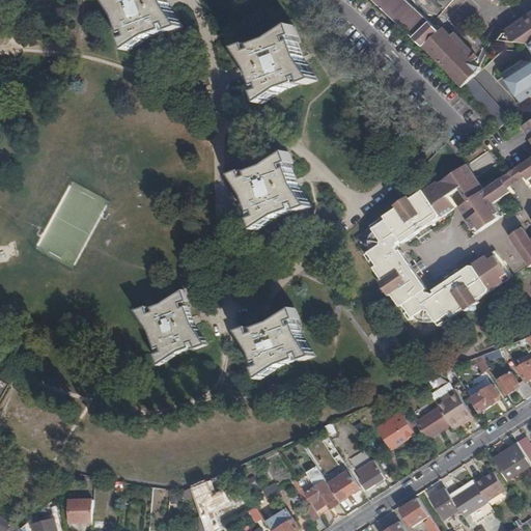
[(108,0),(121,20),(130,42),(128,43),(131,51),(151,38),(173,32),(175,33),(185,29),(170,6),(168,3),(167,0),(108,0)]
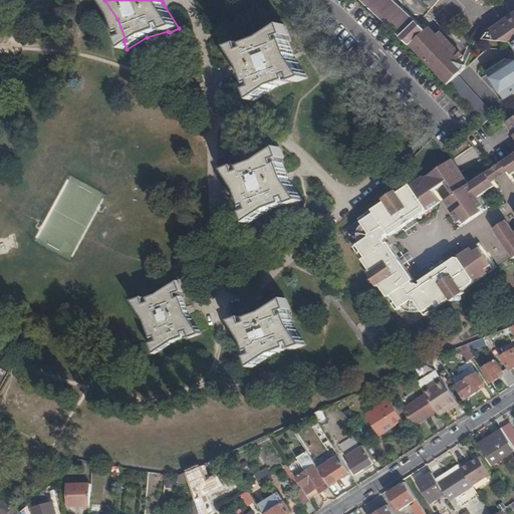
[(382,0),(359,0),(416,51),(428,36),(425,33),(420,37),(382,0)]
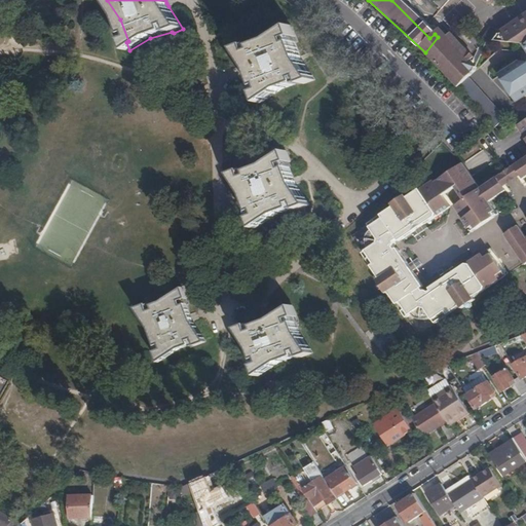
[(525,20),(502,37),(492,29),(482,40),(485,40),(509,42),(509,41),(514,42),(521,38),(523,41),(525,41),(525,20)]
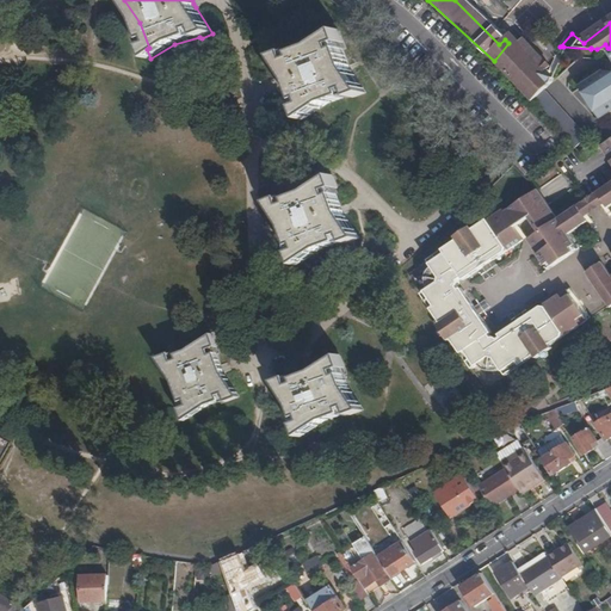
[(288,54),(277,57),(288,74),(290,78),(291,81),(302,107),(300,109),(303,117),(327,103),(352,96),(355,98),(365,93),(346,62),(340,44),(343,43),(339,31),(314,48),(289,56),(288,54)]
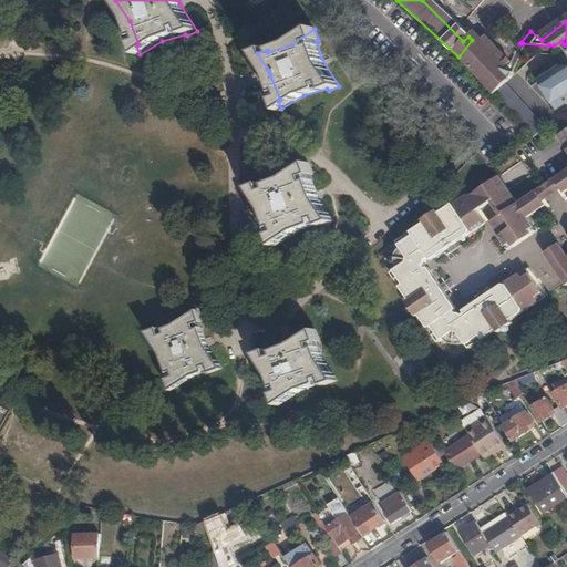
[(472,40),(459,57),(493,94),(506,82),(513,75),(513,74),(498,69),(495,65),(500,61),(486,47),(482,50),(472,40)]
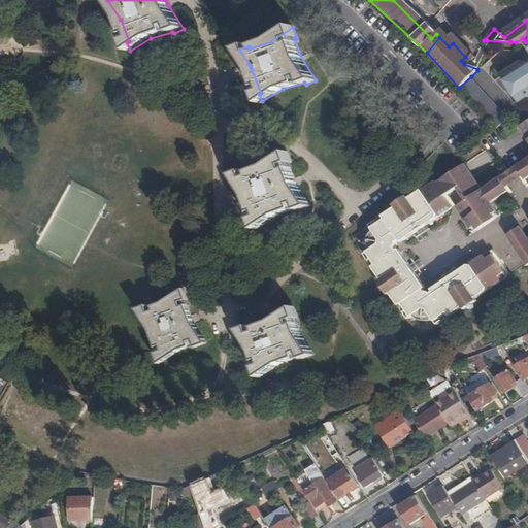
[(527,63),(524,63),(502,76),(519,102),(527,96),(527,63)]
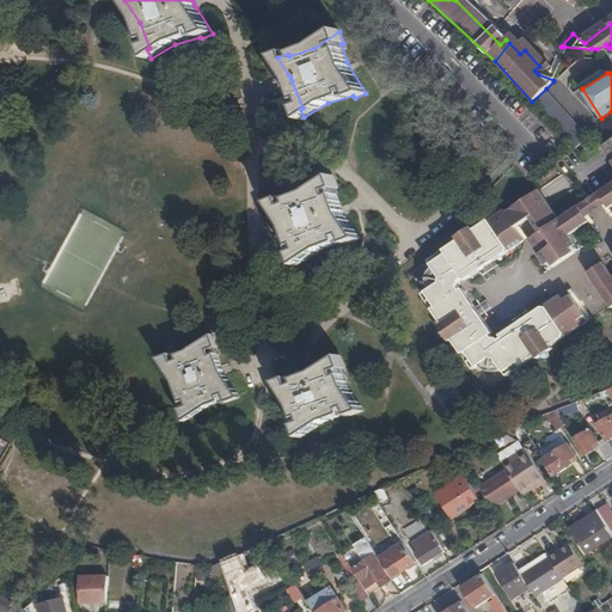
[(546,89),(532,102),(575,148),(588,138),(546,89)]
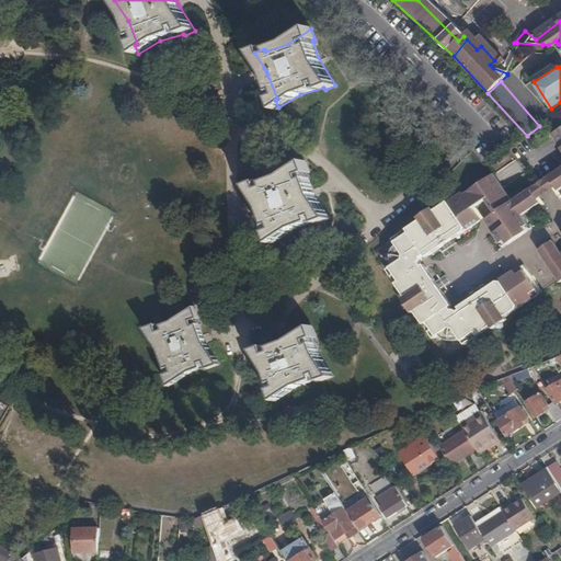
[(560,128),(550,135),(559,148),(560,147),(560,128)]
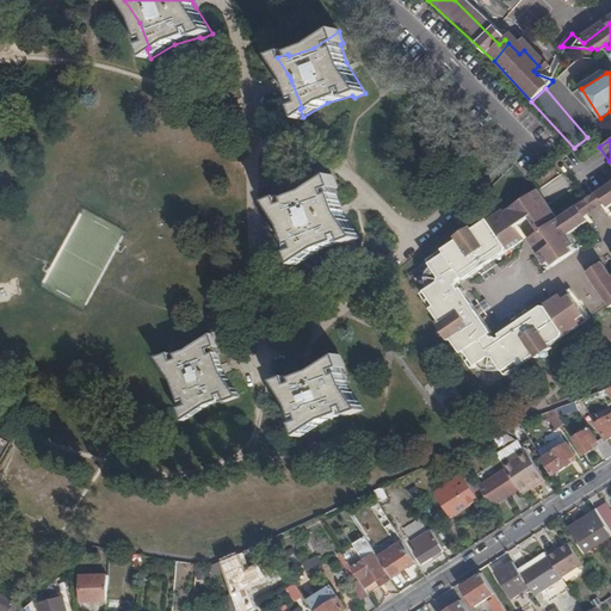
[(610,164),(610,181),(592,196),(600,207),(604,204),(606,208),(610,204),(610,160),(609,161),(610,164)]
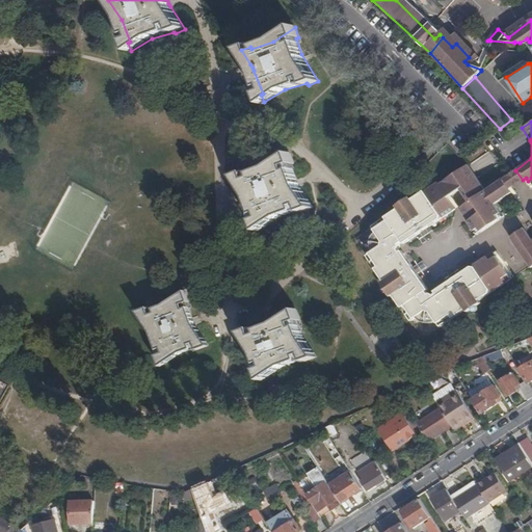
[(245,175),(236,178),(248,198),(251,206),(258,221),(256,222),(259,230),(280,218),(301,211),(303,213),(309,211),(313,209),(296,182),(295,180),(291,166),(293,165),(290,156),(268,169),(246,177),(245,175)]
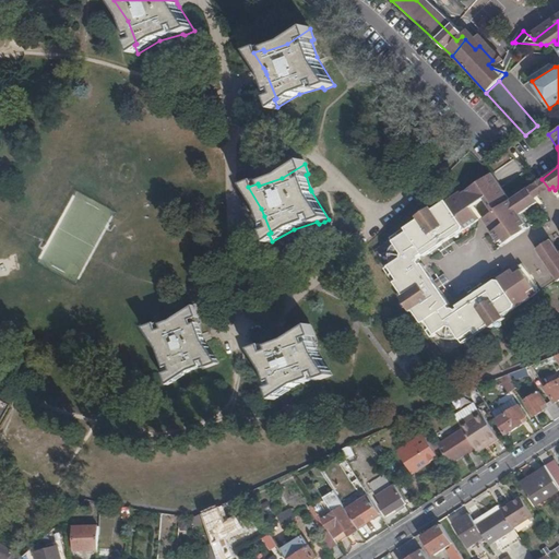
[(509,201),(488,173),(462,190),(463,191),(464,192),(471,201),(472,201),(475,202),(478,203),(486,199),(495,211),(485,218),(484,223),(498,244),(502,240),(504,245),(523,232),(521,228),(525,225),(519,215),(536,203),(533,199),(537,197),(531,187),(509,201)]
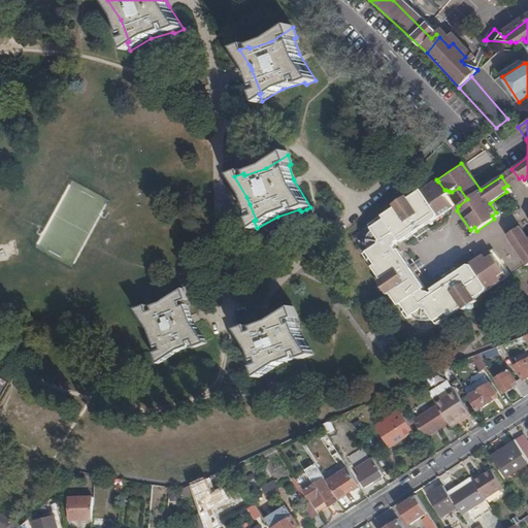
[(512,169),(501,176),(507,186),(519,178),(512,169)]
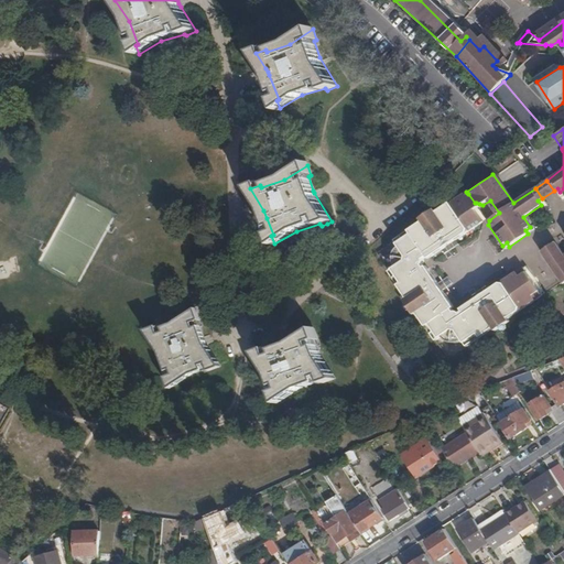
[(557,188),(554,191),(562,202),(563,199),(563,197),(560,192),(557,188)]
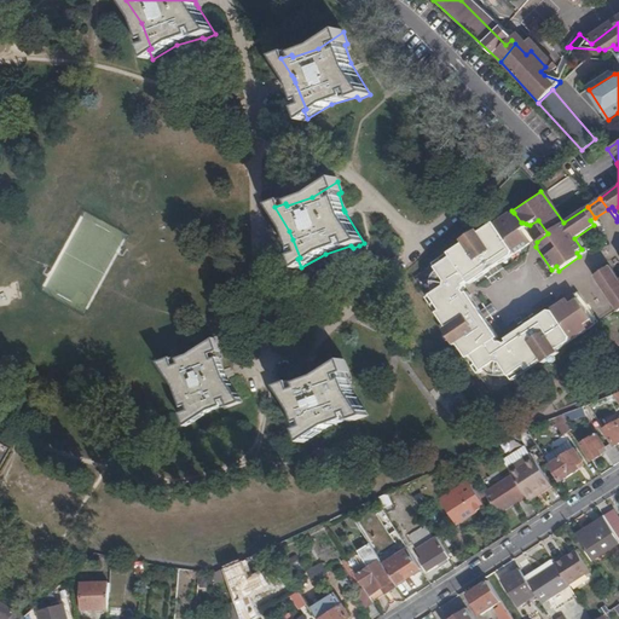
[(513,212),(512,210),(478,231),(476,230),(461,241),(462,242),(463,244),(498,220),(505,215),(513,212)]
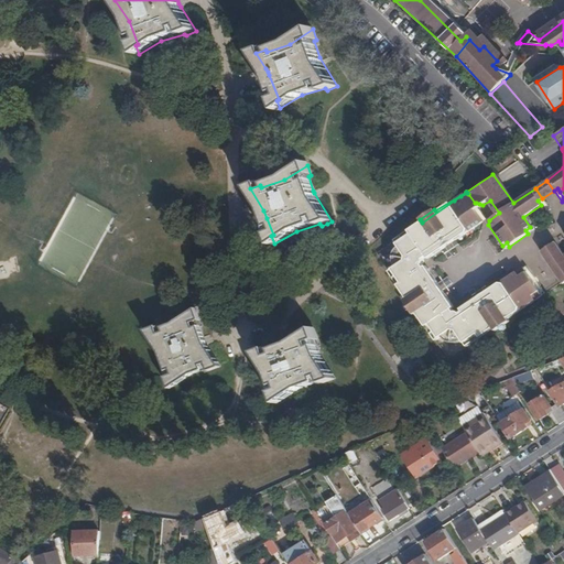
[(468,194),(467,193),(461,196),(454,201),(422,223),(420,225),(419,225),(415,227),(438,251),(448,246),(449,248),(456,242),(455,241),(485,220),(484,219),(486,218),(477,206),(476,207),(474,204),(475,203),(468,194)]
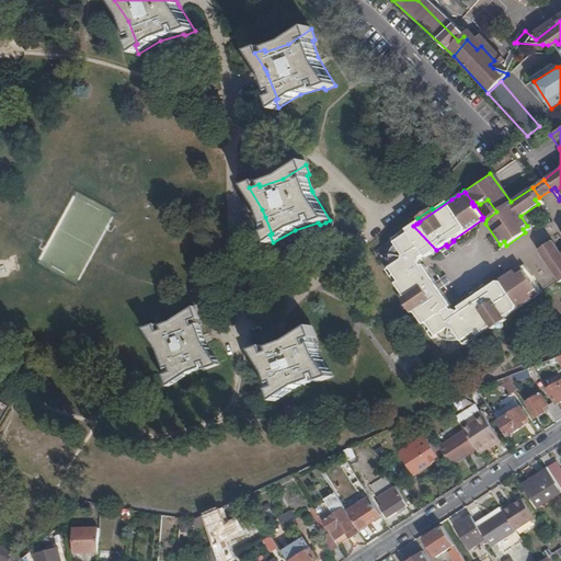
[(547,208),(539,197),(535,199),(538,204),(542,210),(547,208)]
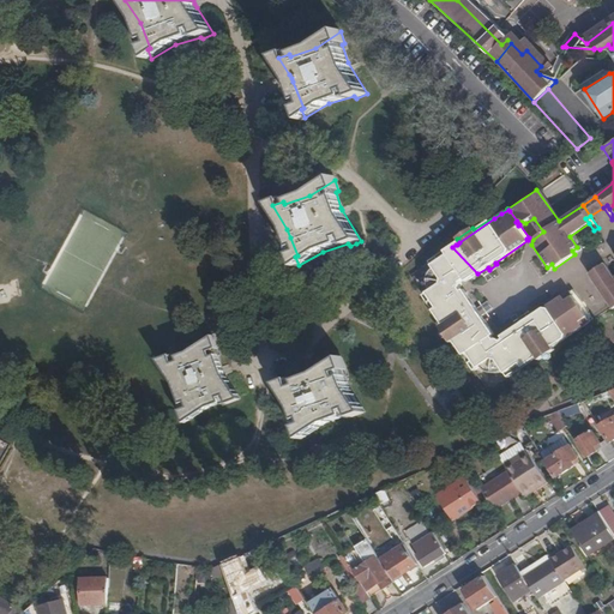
[(522,222),(519,224),(529,238),(530,236),(522,222)]
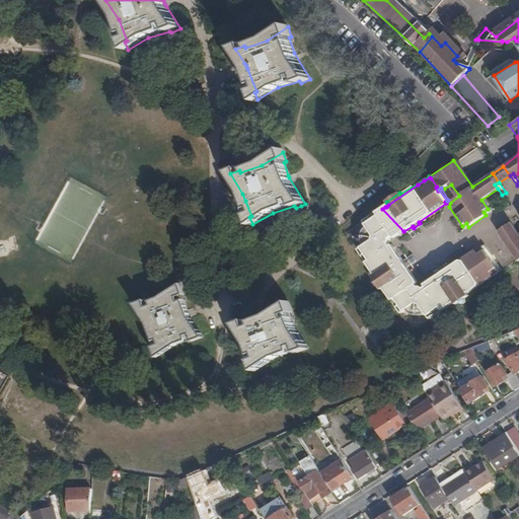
[(394,307),(399,314),(405,310),(410,313),(413,315),(416,315),(420,315),(424,313),(428,319),(438,314),(439,313),(455,303),(456,305),(471,295),(470,294),(470,293),(470,292),(502,271),(501,271),(494,260),(492,256),(485,245),(484,245),(449,268),(446,264),(440,268),(443,272),(429,281),(429,284),(427,285),(425,285),(422,284),(420,282),(421,279),(411,264),(416,262),(412,254),(406,257),(397,243),(393,242),(391,239),(392,238),(392,235),(394,234),(398,235),(403,231),(382,209),(363,222),(366,228),(364,230),(362,233),(360,237),(361,241),(363,246),(356,250),(372,275),(374,276),(373,277),(381,289),(382,289),(383,290),(394,307)]
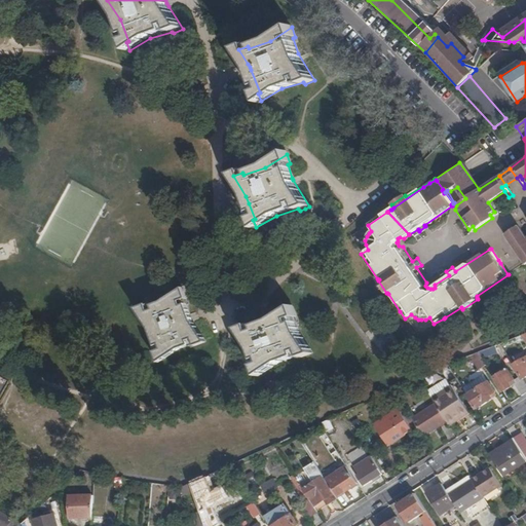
[(508,238),(525,265),(525,266),(525,235),(522,229),(508,238)]
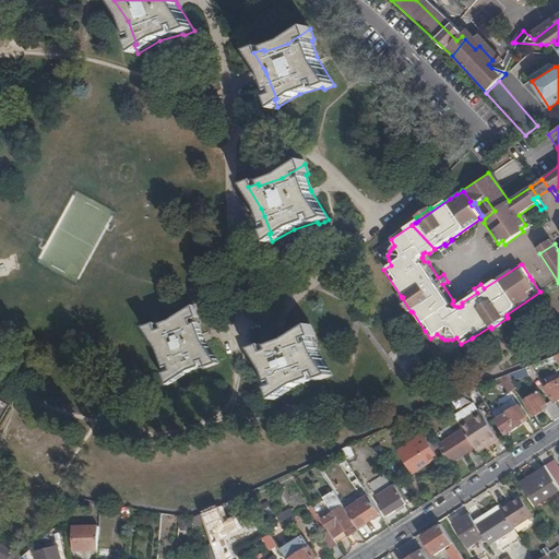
[(525,262),(522,264),(530,276),(533,274),(525,262)]
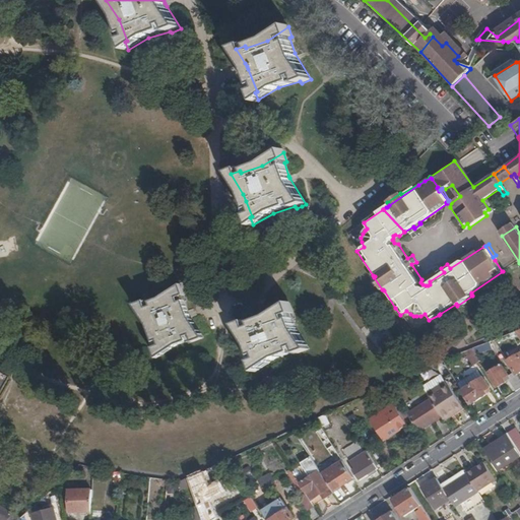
[(498,258),(495,260),(502,271),(505,269),(498,258)]
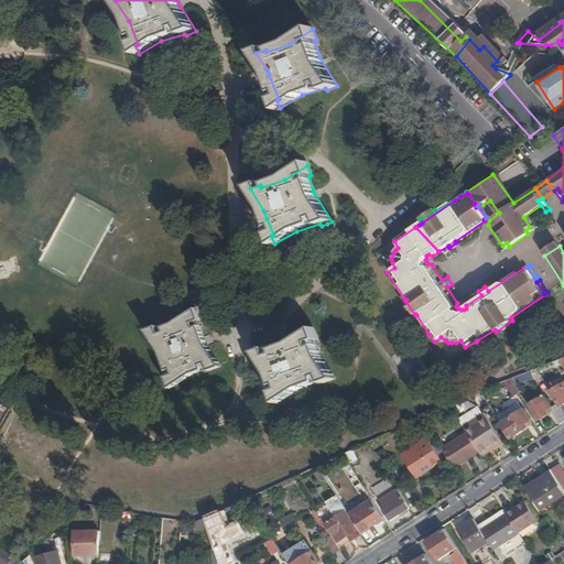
[(158,328),(149,332),(160,351),(171,377),(166,377),(172,389),(193,376),(208,369),(210,371),(221,368),(206,345),(199,322),(202,321),(197,311),(193,314),(179,323),(164,328),(160,331),(158,328)]
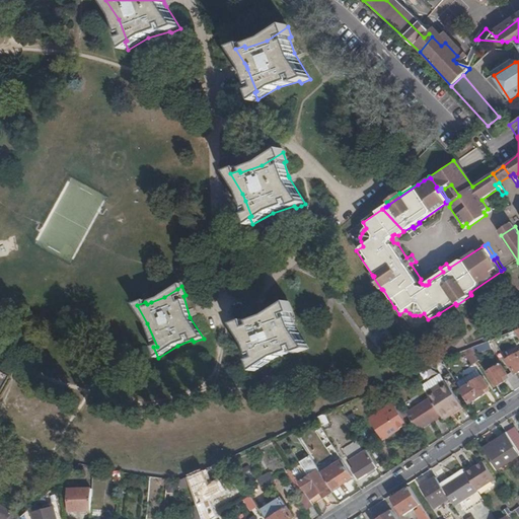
[(245,322),(235,325),(248,346),(253,360),(251,361),(255,371),(276,358),(297,350),(298,353),(307,349),(294,328),(289,314),(292,312),(288,303),(269,315),(266,317),(247,325),(245,322)]
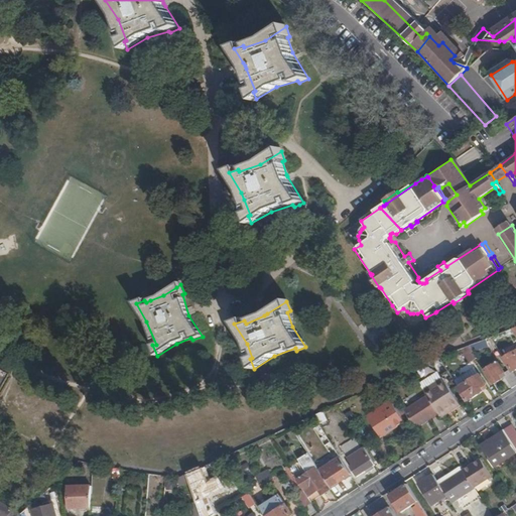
[(487,338),(470,345),(474,352),(490,347),(487,338)]
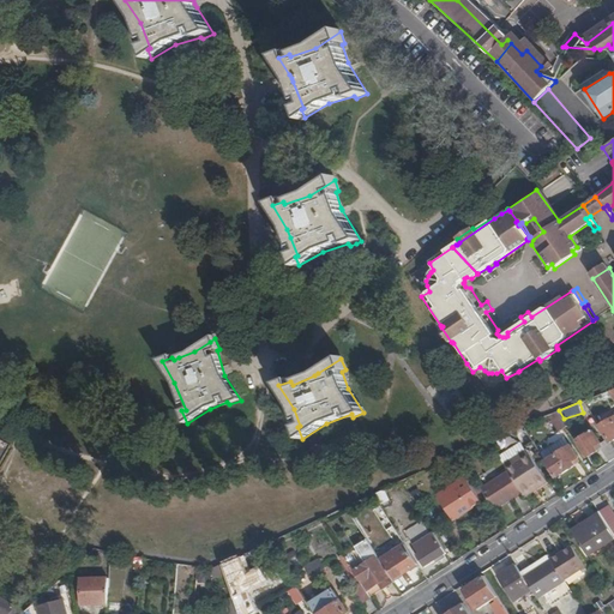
[(559,410),(548,414),(559,431),(567,425),(564,419),(559,410)]
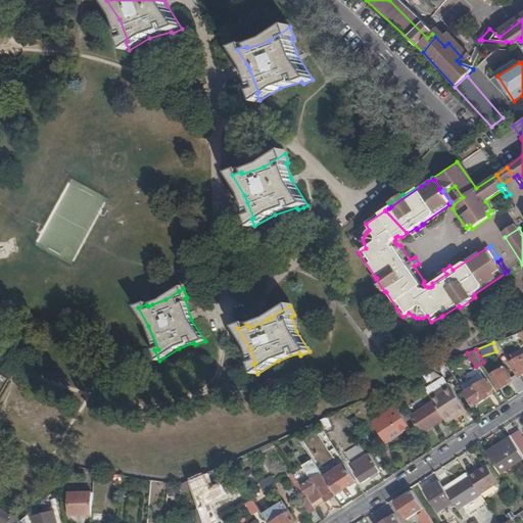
[(522,354),(511,362),(518,373),(520,376),(522,374),(522,350),(522,351),(522,353),(522,354)]
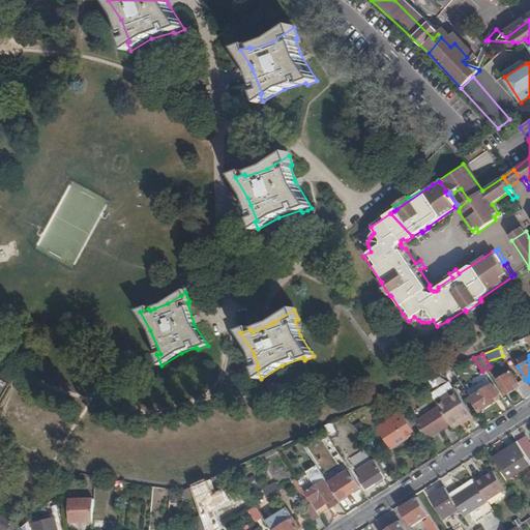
[(510,373),(498,380),(507,393),(516,388),(513,385),(517,383),(526,399),(529,395),(529,385),(527,381),(525,378),(519,382),(511,371),(510,372),(510,373)]
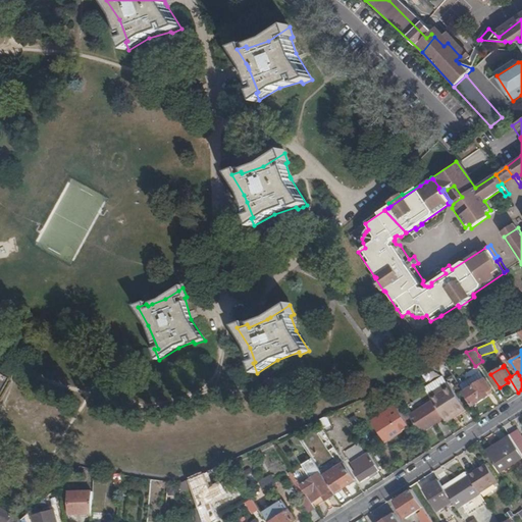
[(480,371),(460,384),(473,405),(489,395),(487,392),(491,388),(480,371)]
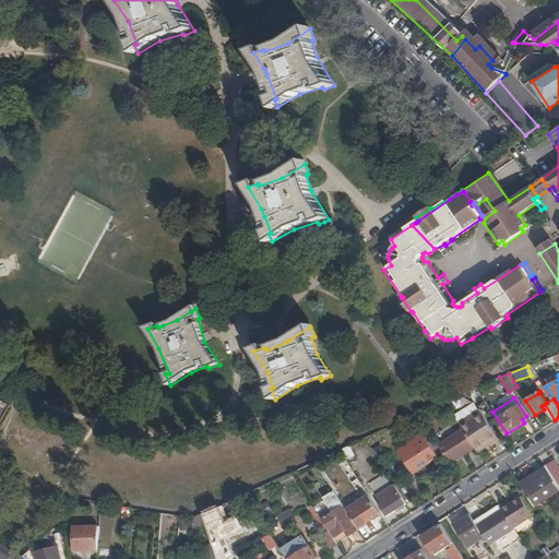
[(0,425),(10,408),(0,402),(0,425)]
